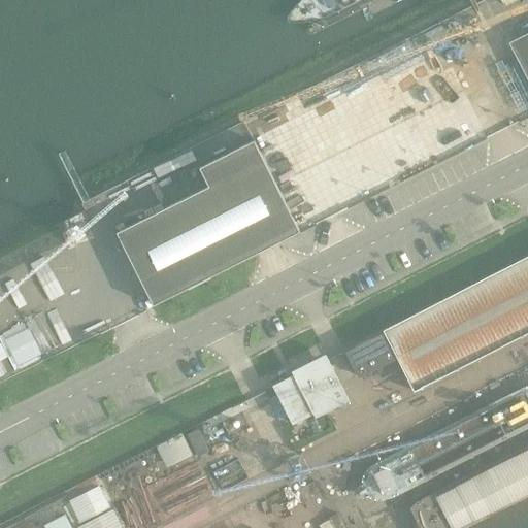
[(527,34),(508,44),(527,81),(527,34)]
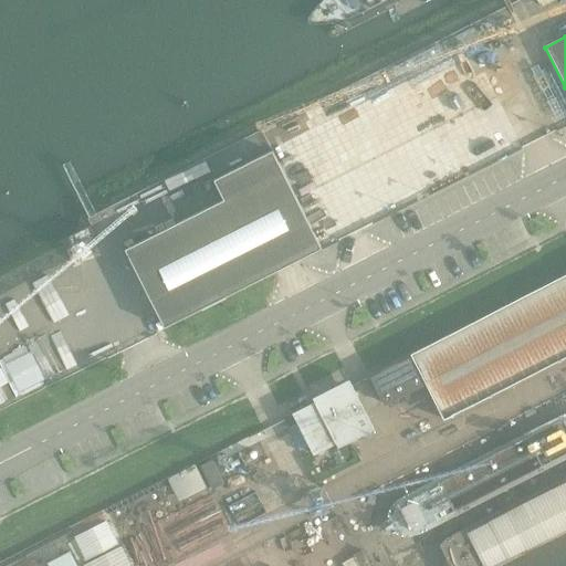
[(124,250),(165,329),(276,273),(303,260),(322,250),(272,152),(213,181),(222,200),(124,250)]
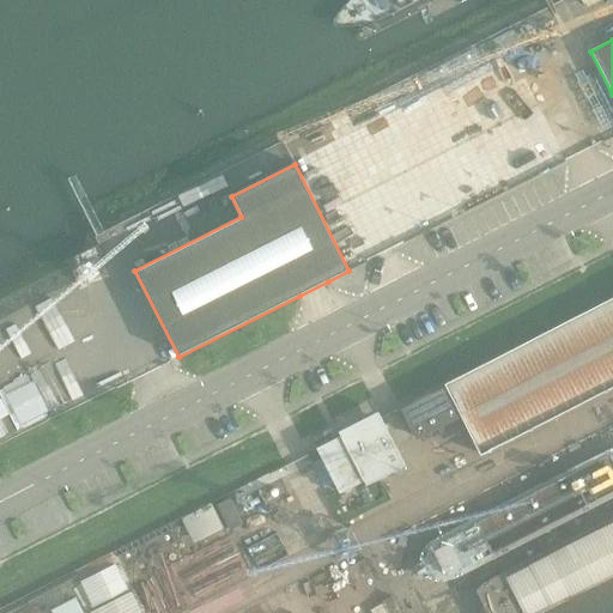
[(612,299),(447,384),(457,405),(481,453),(612,387),(612,299)]
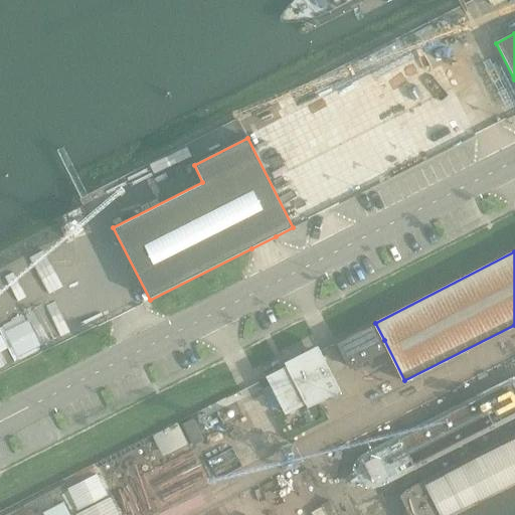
[(60,297),(40,305),(54,340),(74,332),(60,297)]
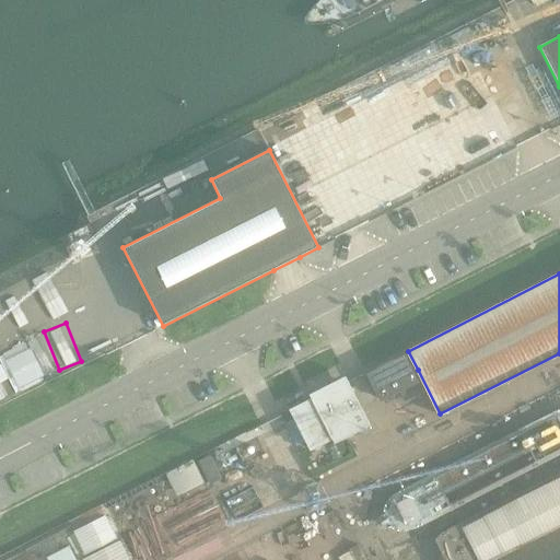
[(24,349),(34,369),(53,361),(43,340),(24,349)]
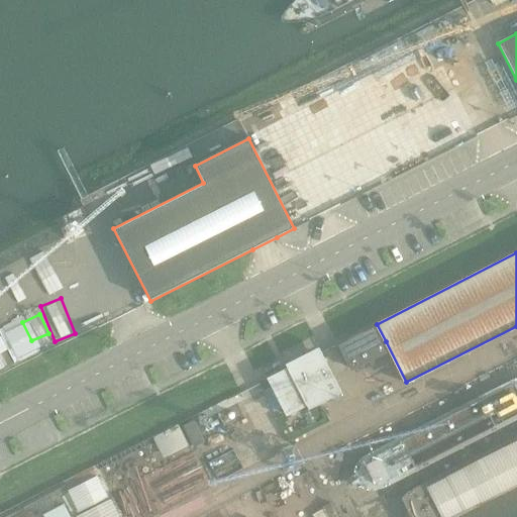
[(377,324),(357,334),(340,342),(350,362),(366,354),(365,352),(386,341),(377,324)]
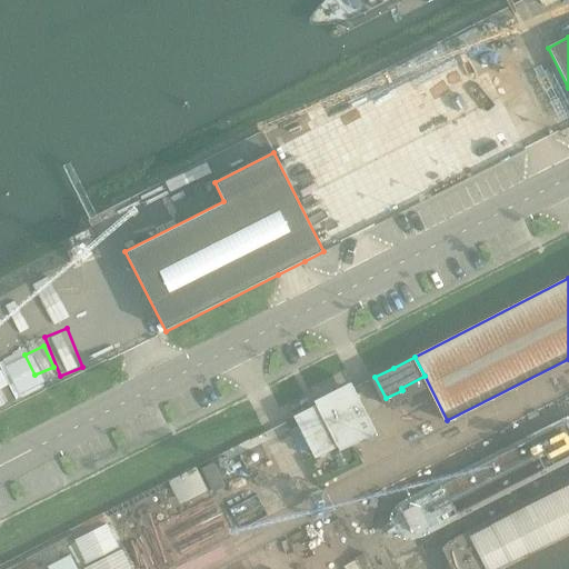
[(376,435),(350,385),(315,402),(317,408),(296,419),(299,427),(312,451),(316,458),(337,448),(339,452),(376,435)]
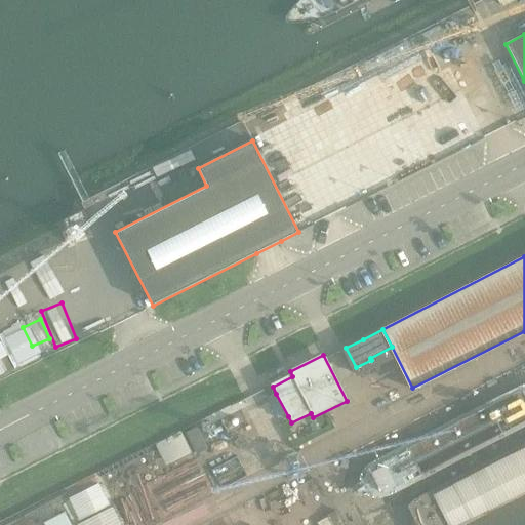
[(288,416),(276,394),(269,398),(280,420),(288,416)]
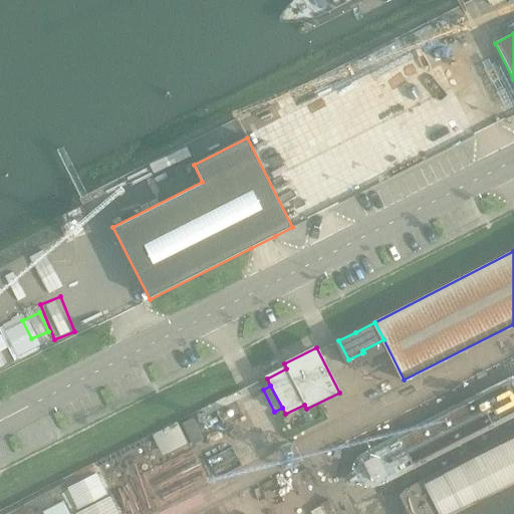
[(180,426),(159,436),(167,452),(188,442),(180,426)]
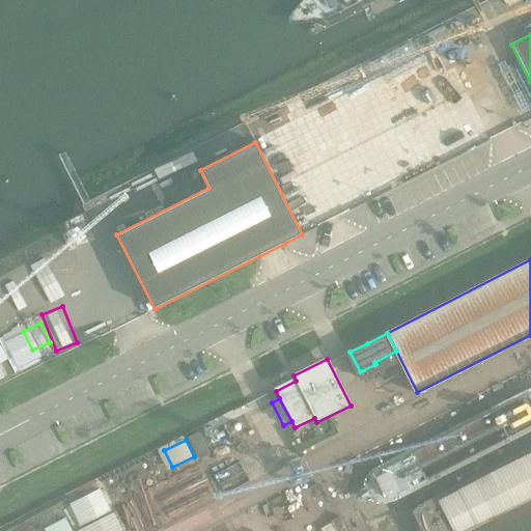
[(111,530),(105,516),(72,530),(111,530)]
